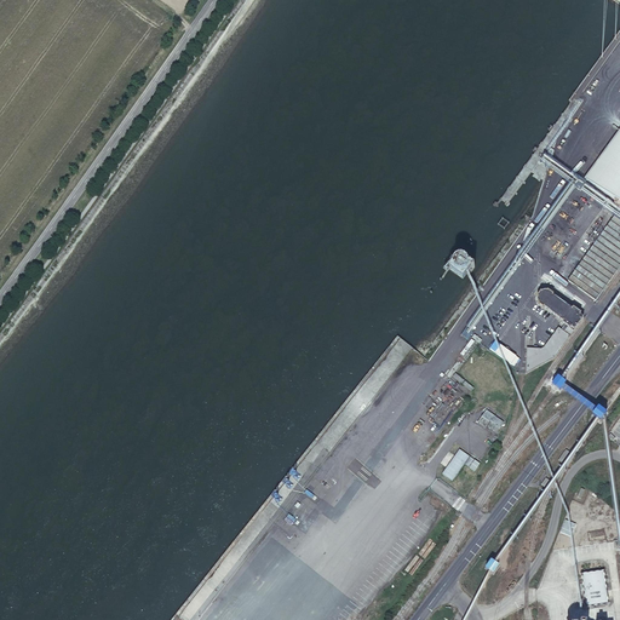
[(619,128),(584,179),(619,205),(619,128)]
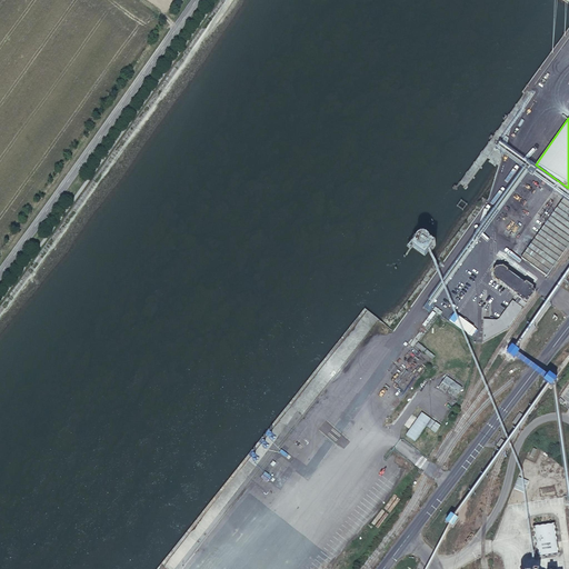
[(568,189),(521,257),(547,276),(568,243),(568,189)]
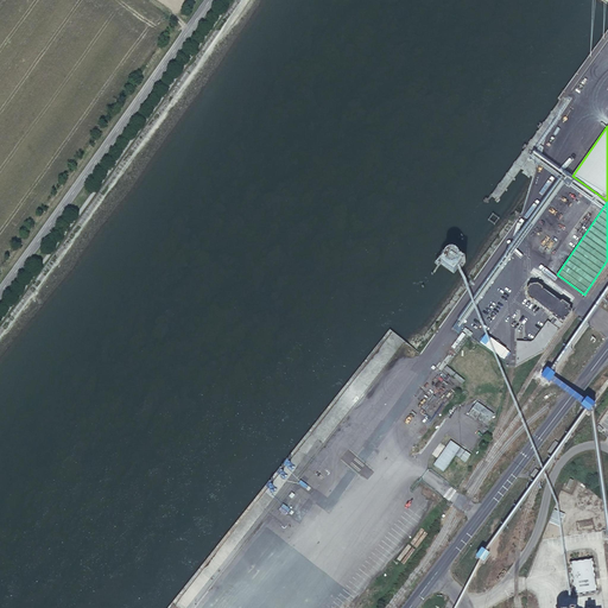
[(495,258),(448,322),(458,330),(468,336),(507,282),(501,277),(510,267),(495,258)]
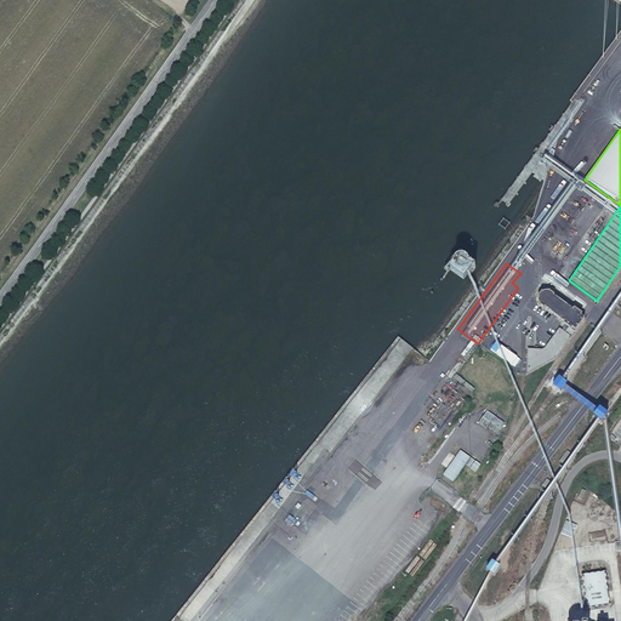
[(528,351),(527,376),(556,360),(585,320),(581,318),(582,317),(575,311),(574,312),(553,297),(554,296),(548,292),(542,294),(537,300),(539,307),(545,311),(546,309),(568,325),(563,332),(559,330),(546,348),(542,352),(528,351)]
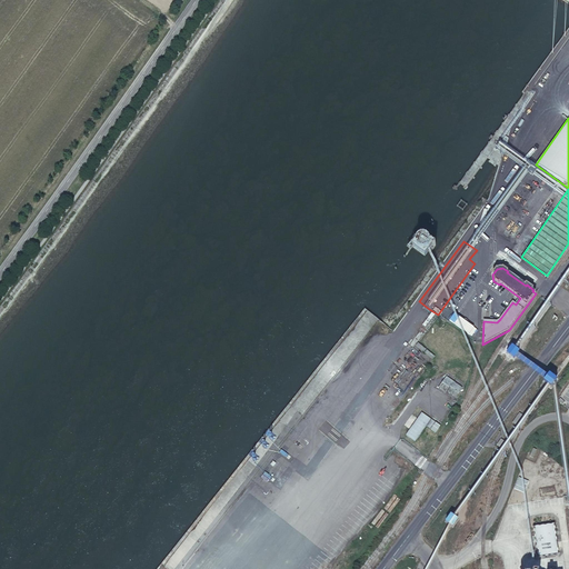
[(471,336),(477,328),(458,315),(453,321),(471,336)]
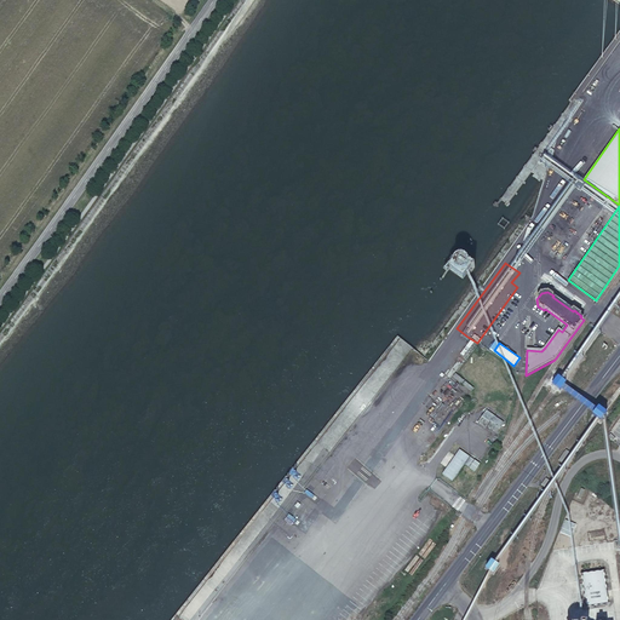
[(558,378),(552,385),(561,391),(563,388),(567,384),(563,382),(558,378)]
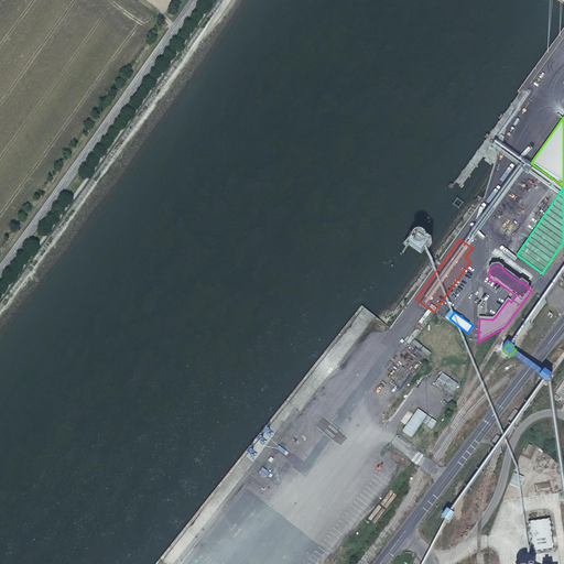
[(543,375),(540,380),(543,382),(544,383),(548,386),(550,382),(553,378),(545,372),(543,375)]
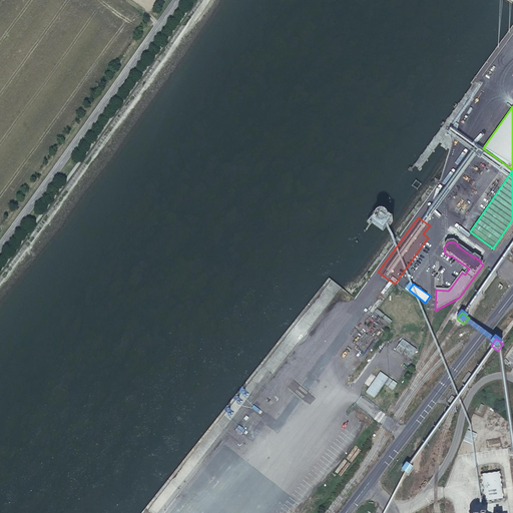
[(402,341),(395,351),(402,356),(403,354),(411,360),(417,351),(402,341)]
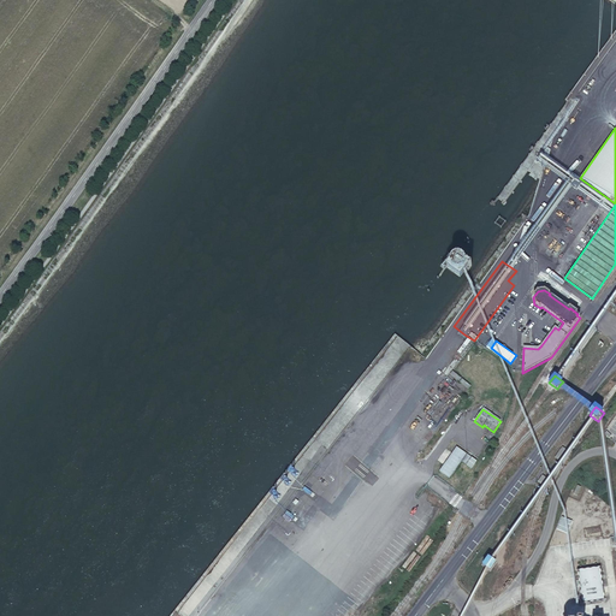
[(456,446),(439,471),(449,478),(461,461),(467,454),(456,446)]
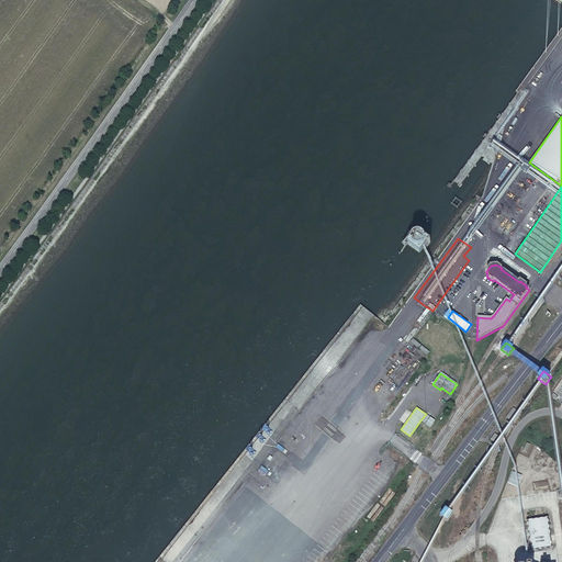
[(426,414),(420,420),(425,424),(430,417),(426,414)]
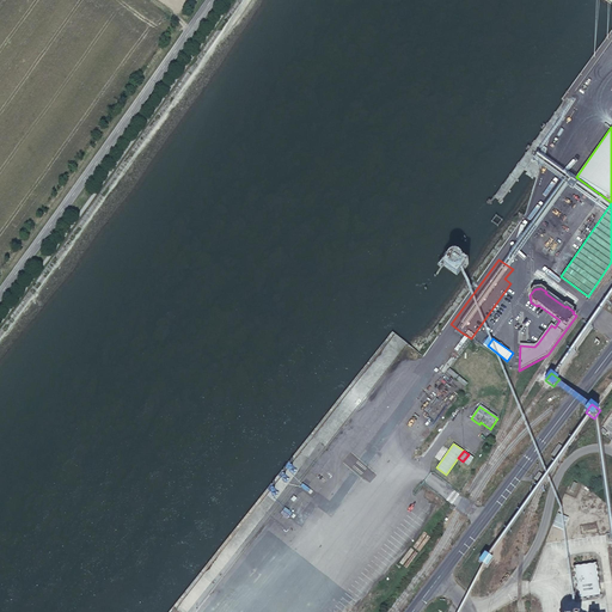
[(473,457),(469,454),(463,461),(467,465),(473,457)]
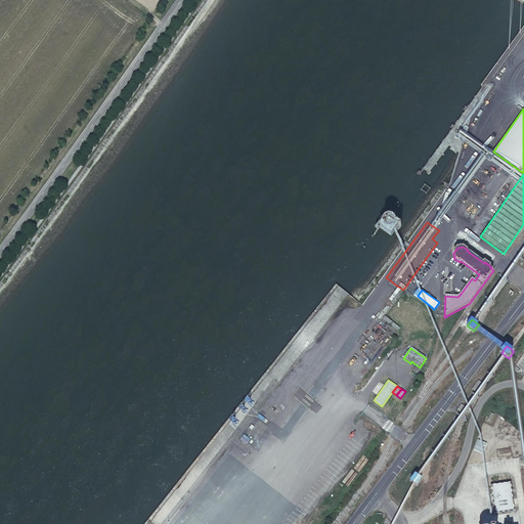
[(353,437),(345,449),(357,457),(365,446),(353,437)]
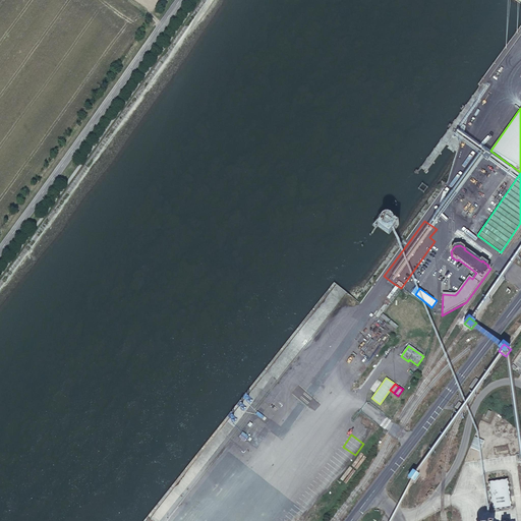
[(483,443),(474,440),(470,450),(479,454),(483,443)]
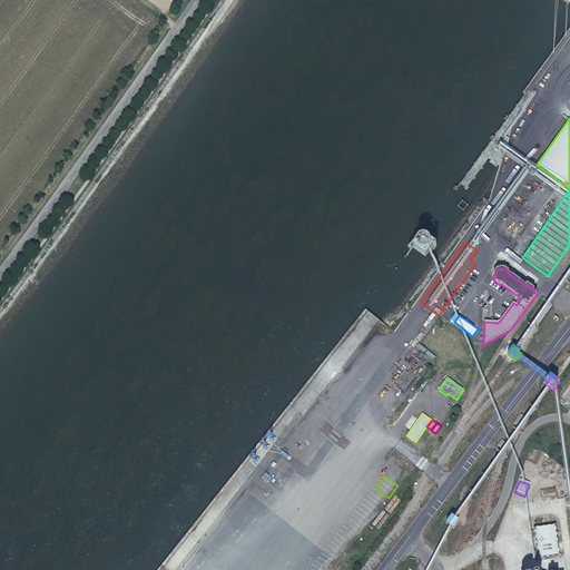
[(357,508),(372,519),(380,508),(366,497),(357,508)]
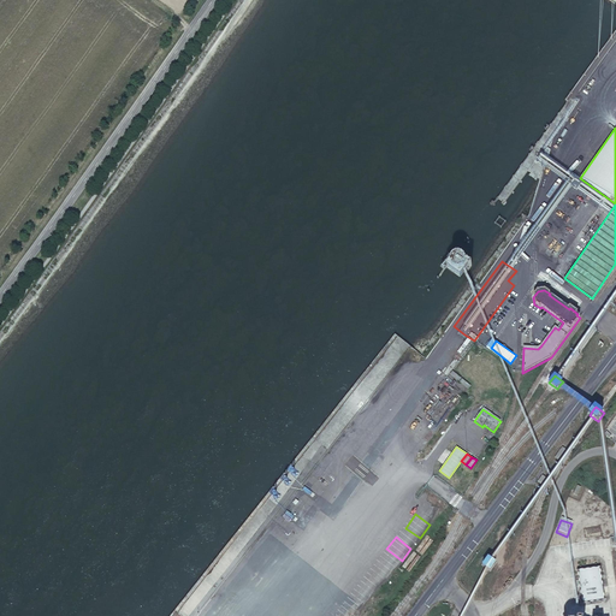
[(491,569),(486,566),(479,574),(485,578),(487,580),(493,570),(491,569)]
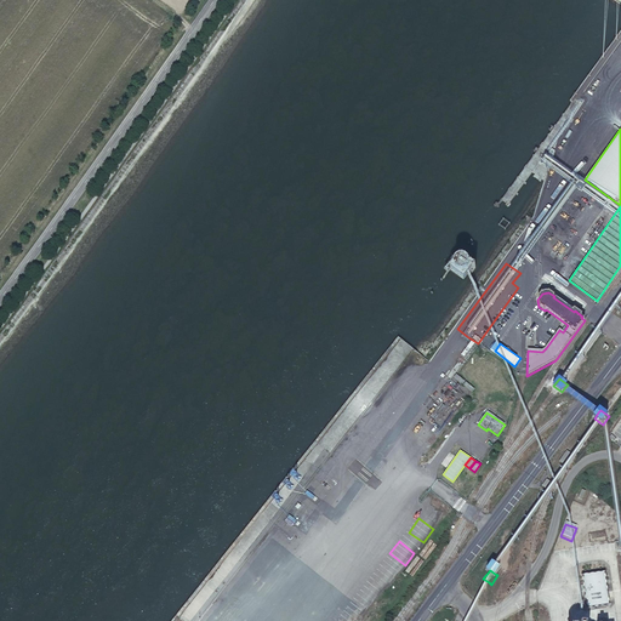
[(605,571),(582,575),(587,608),(610,604),(605,571)]
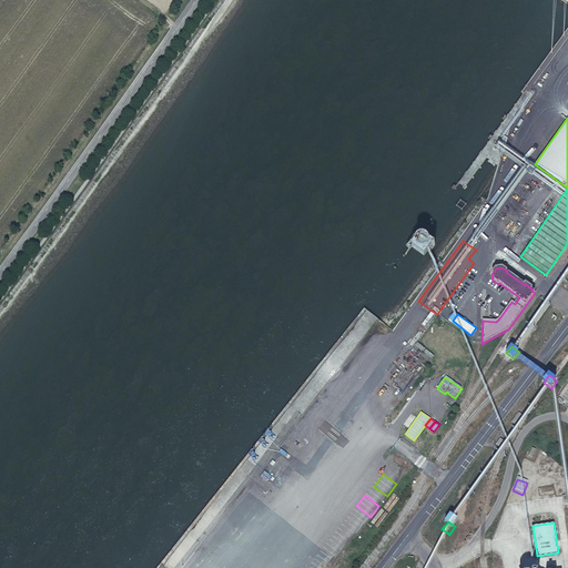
[(337,526),(334,531),(351,541),(354,535),(337,526)]
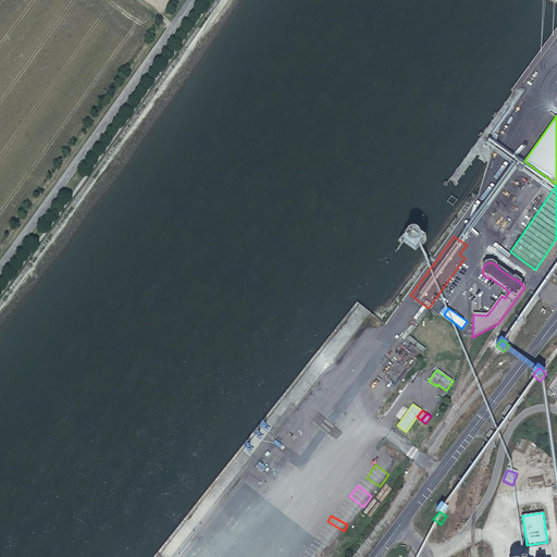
[(330,546),(338,535),(329,527),(320,537),(330,546)]
